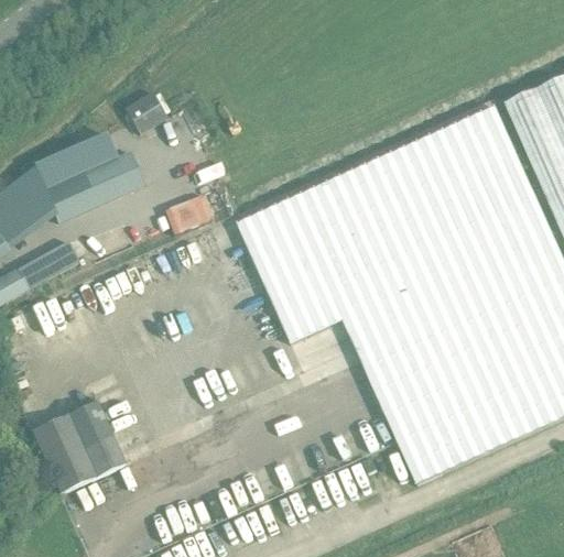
[(563,73),(503,100),(563,236),(563,73)]
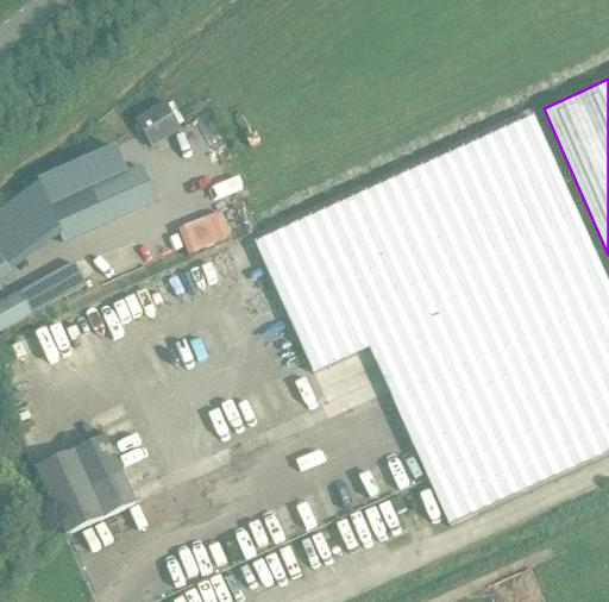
[(150,142),(181,124),(164,96),(135,114),(150,142)]
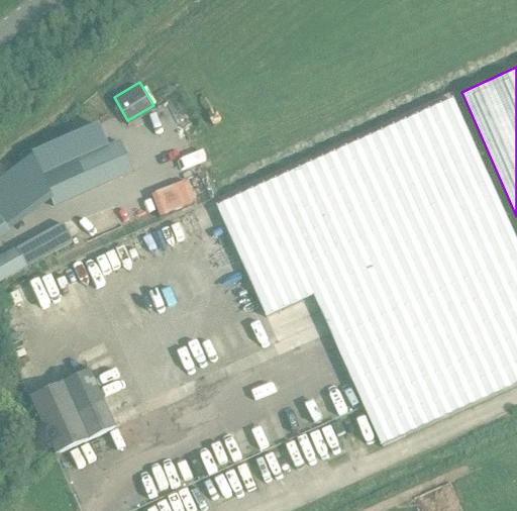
[(516,237),(453,96),(216,203),(266,313),(313,292),(382,442),(516,381),(516,237)]
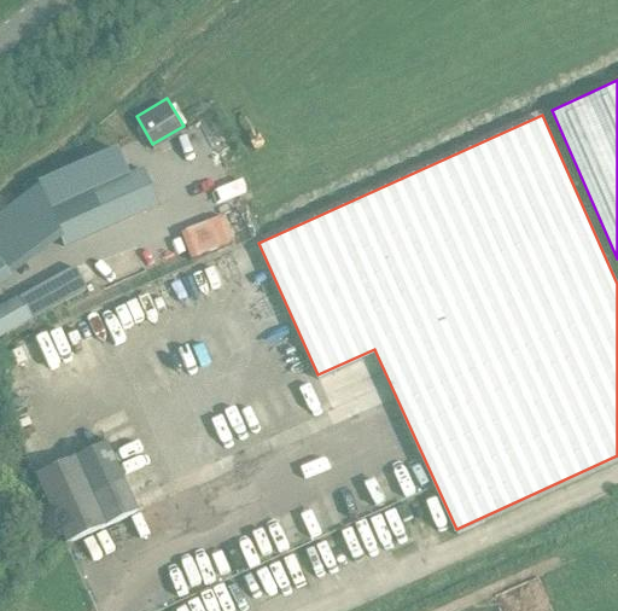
[(45,239),(62,232),(65,242),(157,201),(141,164),(128,170),(116,144),(35,180),(41,193),(27,201),(27,202),(0,221),(0,280),(10,274),(4,267),(42,236),(45,239)]
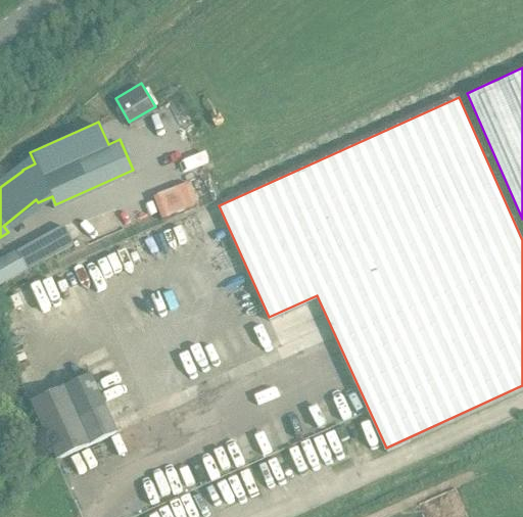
[(0,280),(73,240),(62,221),(0,254),(0,280)]
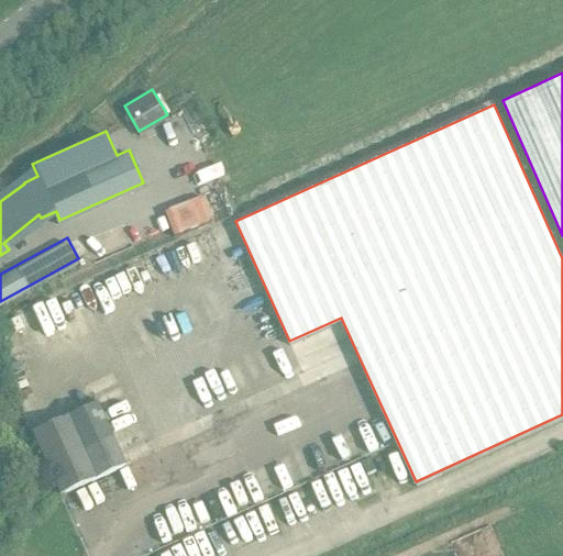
[(58,490),(61,490),(124,462),(96,398),(68,410),(31,427),(58,490)]
